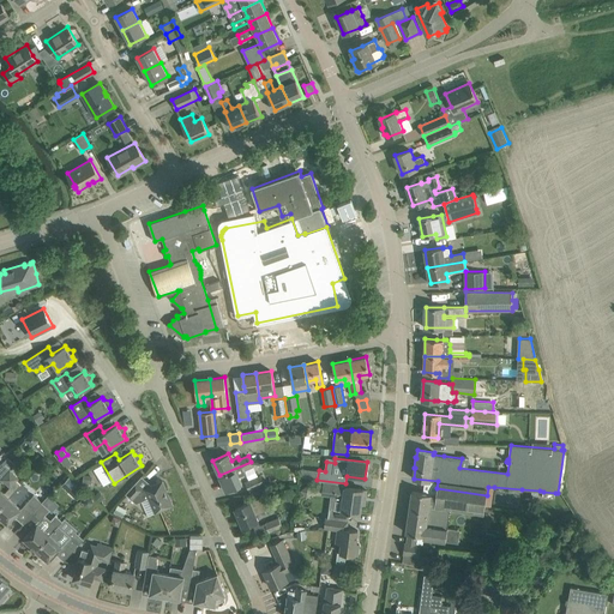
[(220,475),(227,491),(242,483),(239,477),(246,474),(244,470),(253,467),(251,462),(220,475)]
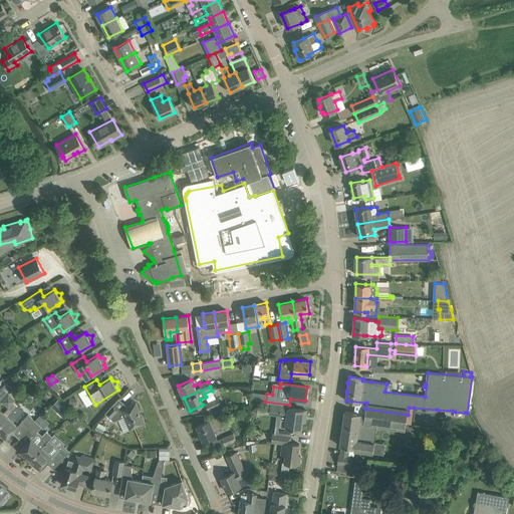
[(0,424),(12,412),(18,405),(14,402),(16,400),(8,393),(6,395),(1,389),(0,390),(0,404),(2,402),(8,408),(4,413),(0,409),(0,424)]
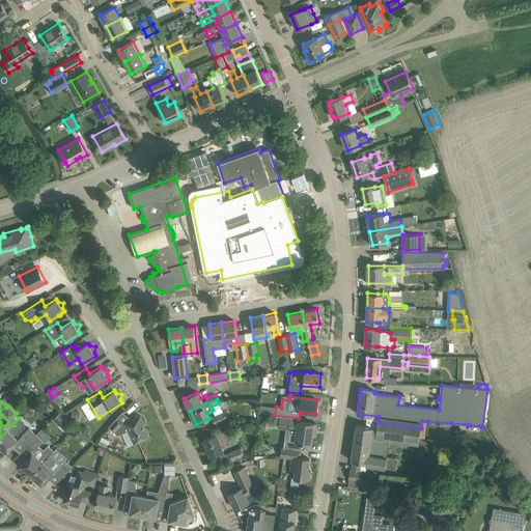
[(269,415),(270,406),(260,404),(259,413),(269,415)]
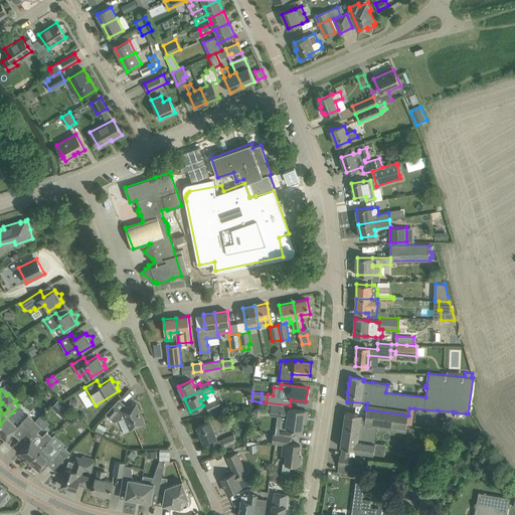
[(222,406),(218,399),(206,404),(209,411),(222,406)]
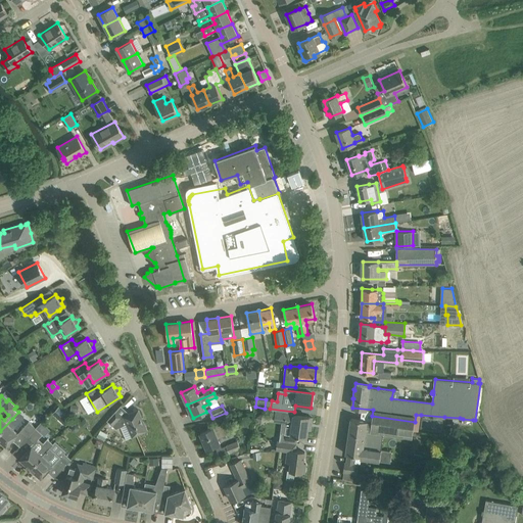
[(59,407),(53,413),(66,425),(72,419),(59,407)]
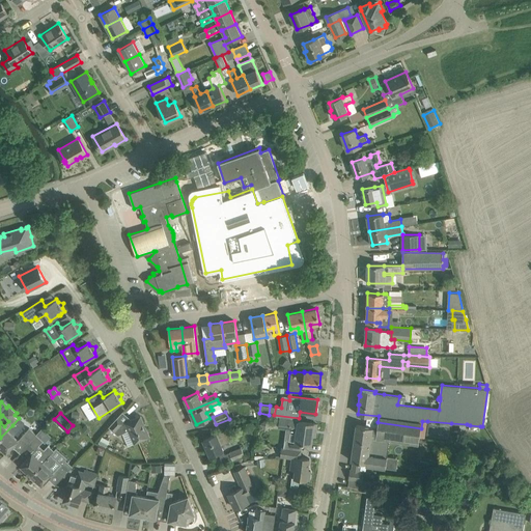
[(274,415),(273,423),(279,424),(278,427),(288,429),(288,431),(294,432),(291,441),(302,443),(304,443),(311,444),(313,430),(316,430),(316,423),(299,421),(299,418),(274,415)]
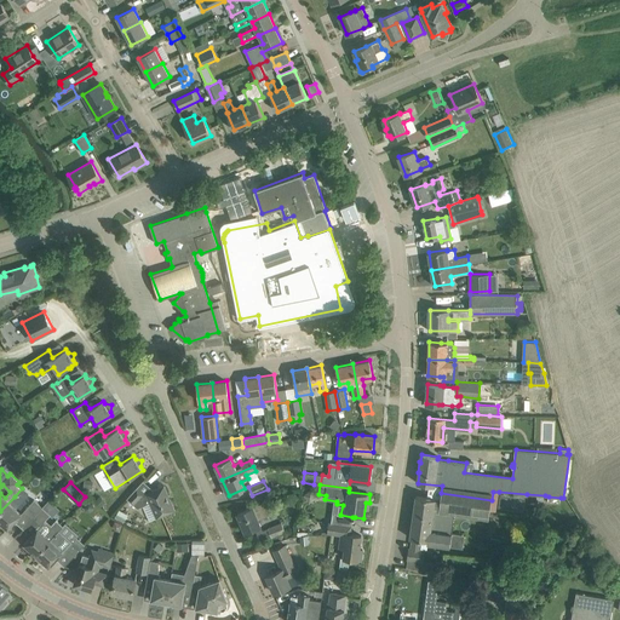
[(127,499),(137,509),(150,503),(156,517),(174,510),(165,486),(144,494),(137,487),(127,499)]
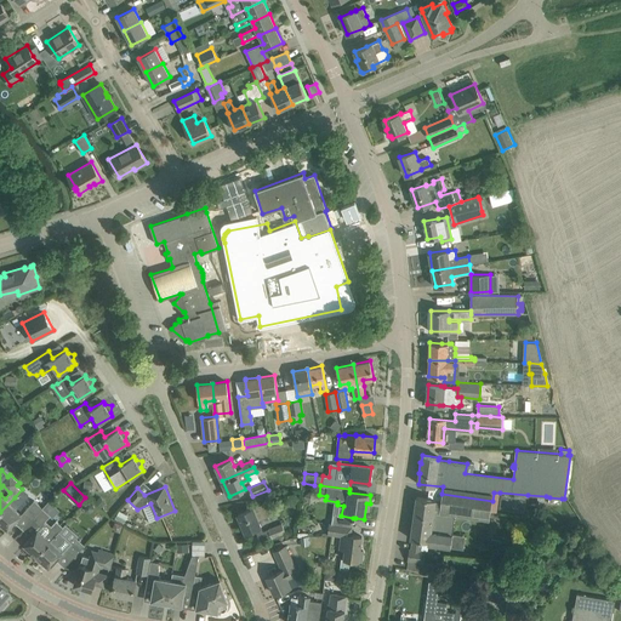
[(0,512),(0,522),(0,523),(7,529),(13,523),(17,523),(16,520),(22,514),(13,507),(20,501),(22,501),(23,501),(29,495),(22,489),(15,497),(0,512)]
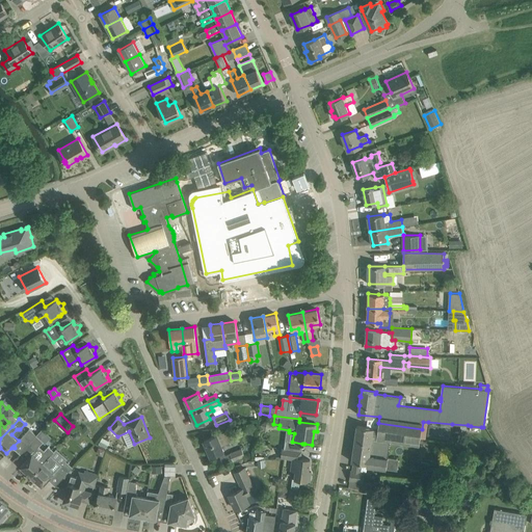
[(423,422),(422,429),(378,423),(378,429),(373,428),(356,425),(352,461),(353,461),(362,462),(368,463),(368,466),(387,469),(397,470),(399,458),(388,457),(391,441),(420,445),(421,437),(425,439),(427,429),(428,422),(423,422)]
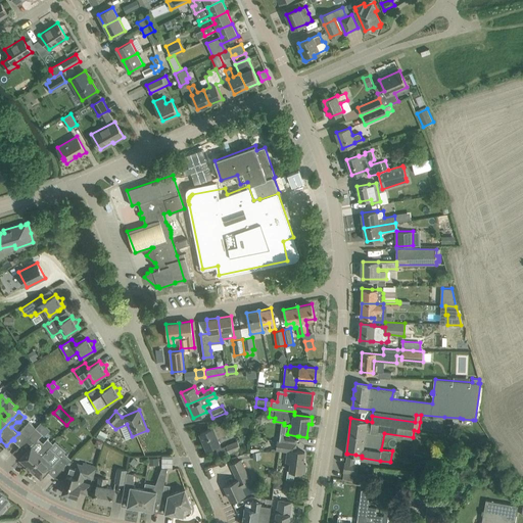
[(19,431),(27,437),(36,428),(29,421),(19,431)]
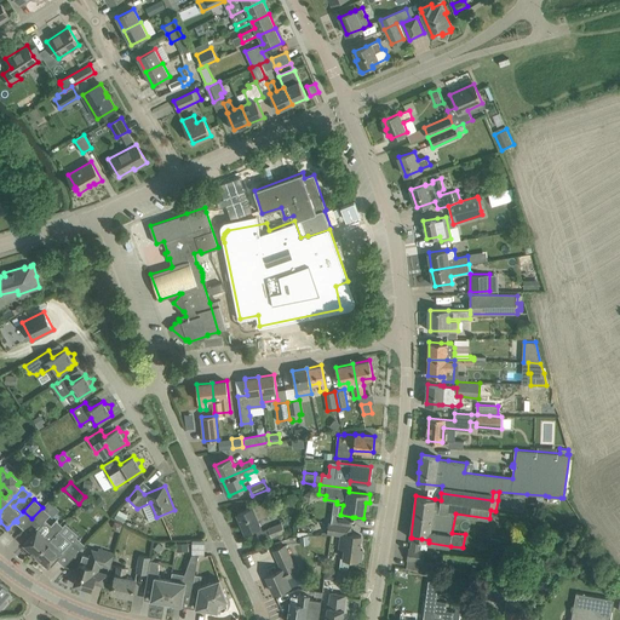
[(274,514),(269,501),(253,507),(237,514),(246,533),(260,527),(258,520),(274,514)]
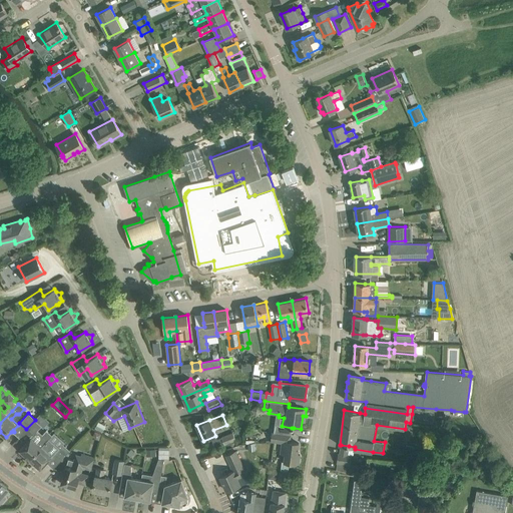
[(70,417),(69,420),(70,423),(73,424),(76,423),(77,420),(76,417),(73,416),(70,417)]
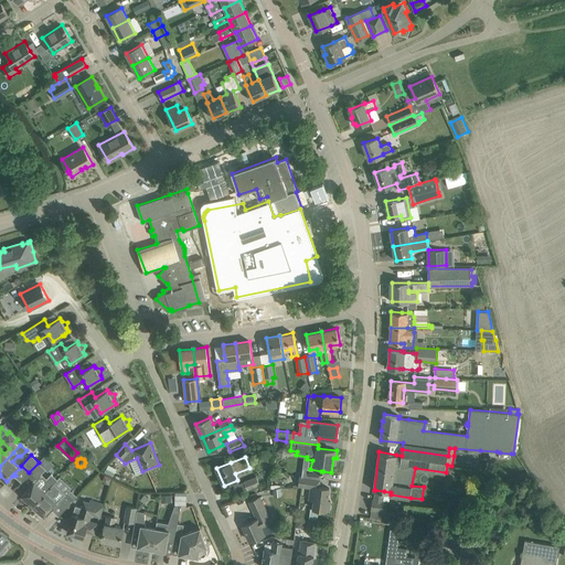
[(54,483),(57,479),(52,473),(48,479),(43,476),(42,476),(42,473),(46,469),(39,462),(29,472),(28,475),(34,481),(33,481),(34,482),(30,487),(27,487),(27,490),(22,496),(29,502),(33,507),(54,483)]
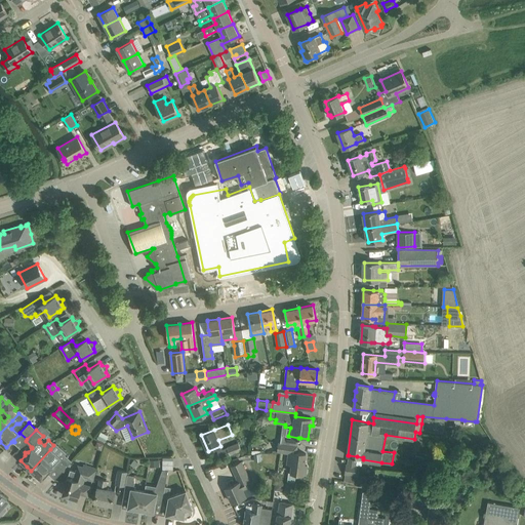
[(242,449),(239,442),(227,447),(230,454),(242,449)]
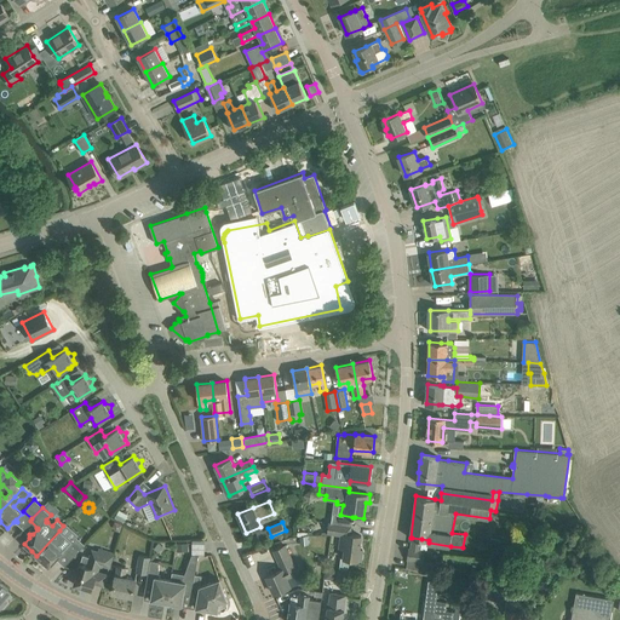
[(345,524),(333,523),(329,522),(327,534),(340,535),(338,549),(344,549),(343,558),(340,557),(339,568),(348,569),(349,558),(361,561),(362,550),(360,549),(361,535),(344,533),(345,524)]
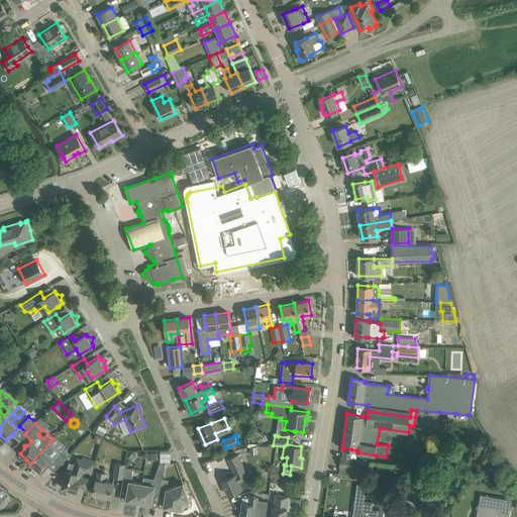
[(49,442),(30,463),(34,467),(40,473),(45,468),(48,468),(48,464),(54,457),(61,464),(70,454),(63,448),(60,451),(49,442)]
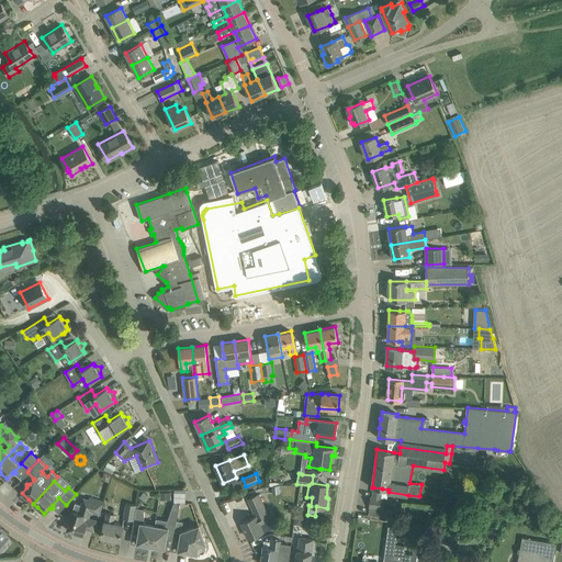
[(373,487),(372,497),(370,497),(369,506),(377,507),(375,515),(393,517),(394,510),(384,508),(385,498),(381,498),(382,489),(373,487)]
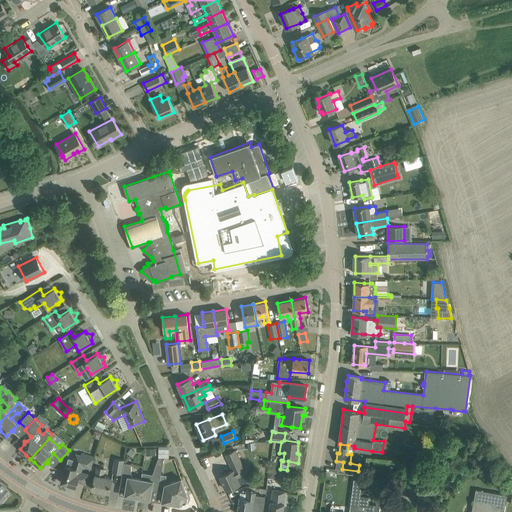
[(226,454),(233,470),(220,476),(227,490),(240,484),(236,477),(246,472),(236,450),(226,454)]
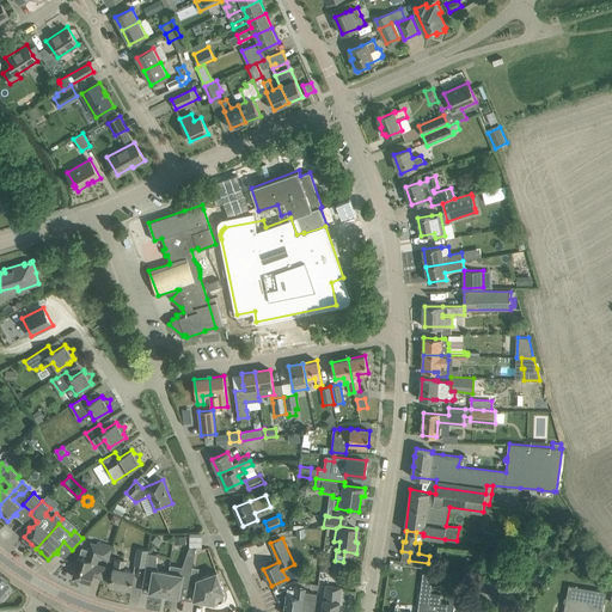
[(79,556),(73,576),(91,582),(93,575),(103,577),(106,567),(97,563),(98,557),(108,560),(112,545),(91,539),(89,550),(81,548),(79,556)]
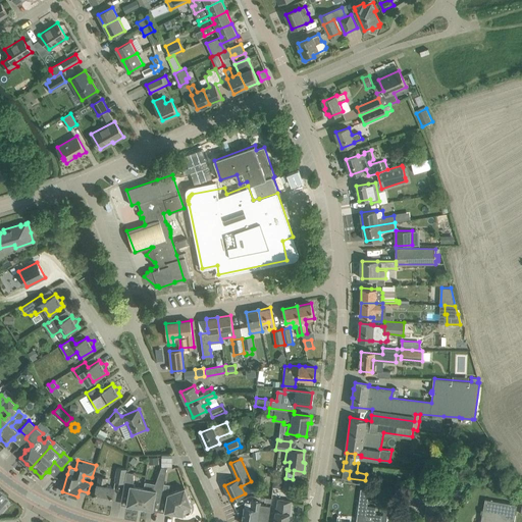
[(115,481),(124,482),(126,469),(117,467),(115,481)]
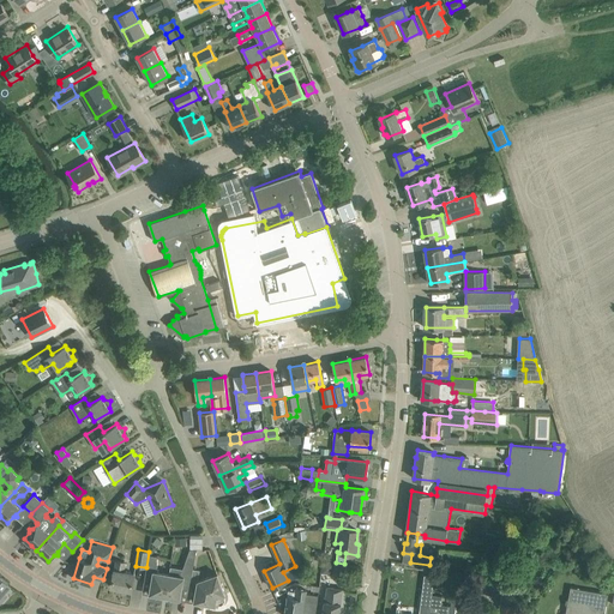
[(180,599),(182,588),(197,590),(194,601),(216,605),(218,605),(220,605),(221,605),(223,603),(224,602),(226,601),(226,600),(226,599),(226,597),(224,594),(226,594),(218,573),(198,581),(199,571),(193,570),(197,549),(190,549),(180,576),(169,573),(166,596),(180,599)]
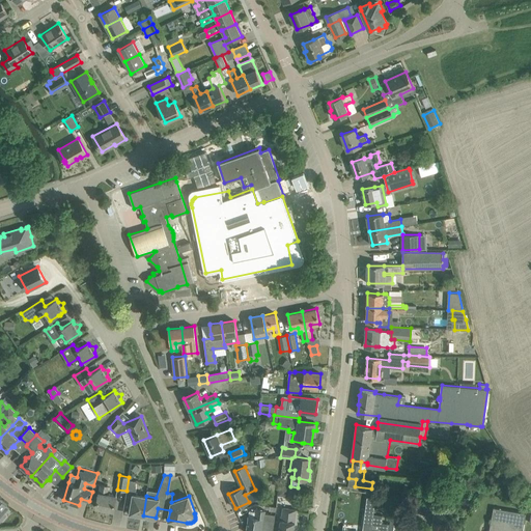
[(137,494),(136,480),(129,479),(124,502),(131,503),(130,513),(143,515),(146,496),(137,494)]
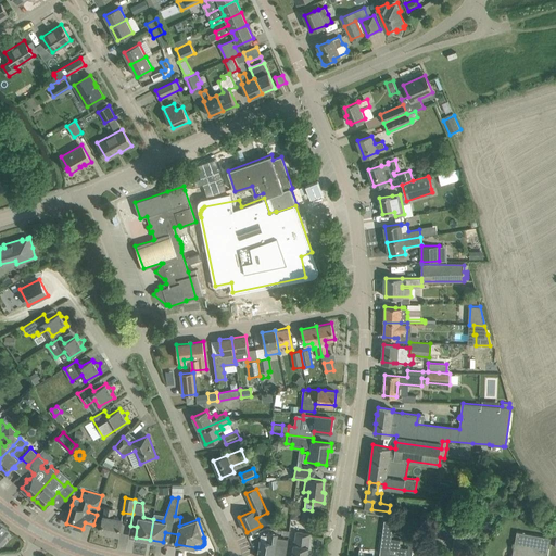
[(101,531),(119,534),(122,519),(111,518),(113,509),(105,508),(104,517),(103,517),(101,531)]
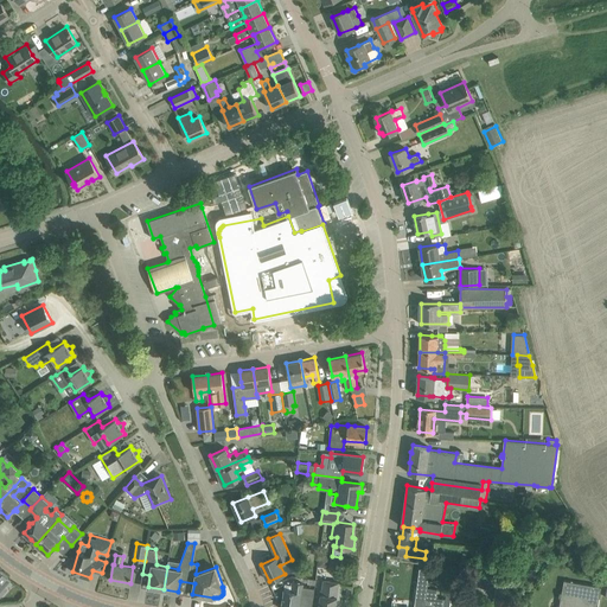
[(420,568),(416,594),(426,595),(427,588),(429,569),(420,568)]
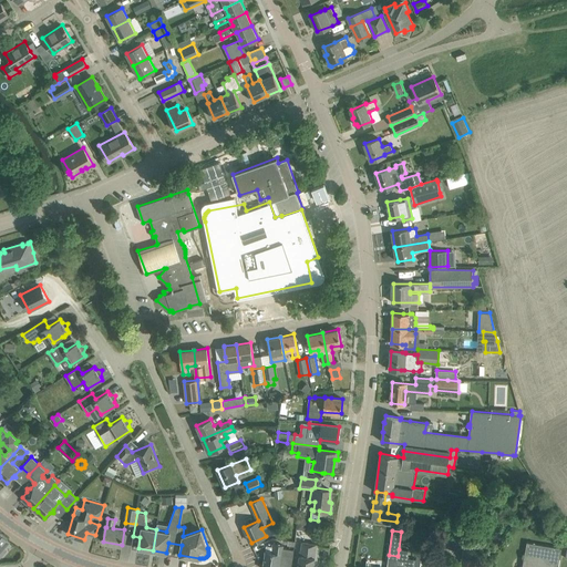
[(298,566),(312,566),(317,544),(301,542),(298,566)]
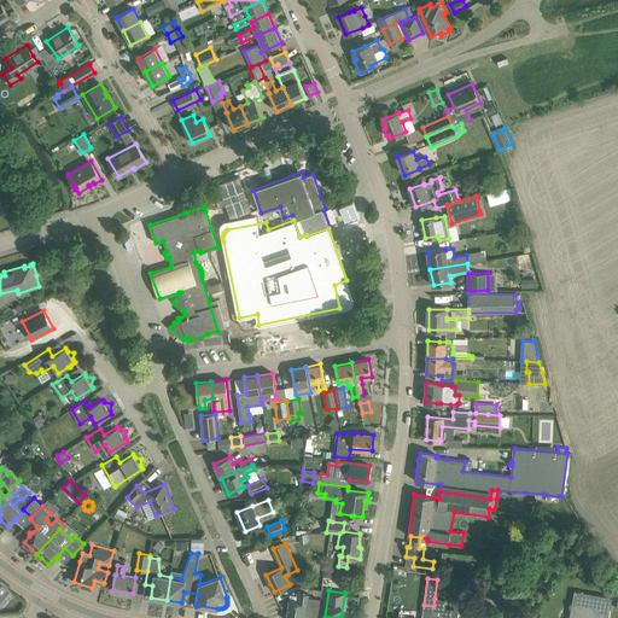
[(608,617),(612,598),(575,592),(571,607),(569,617),(608,617)]
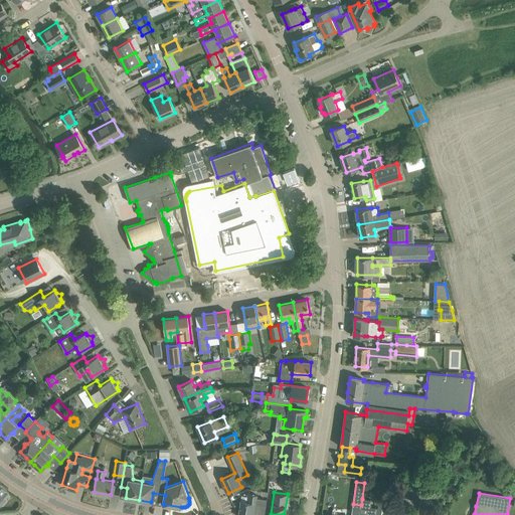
[(242,496),(238,514),(265,514),(268,499),(256,498),(258,495),(247,494),(247,496),(242,496)]
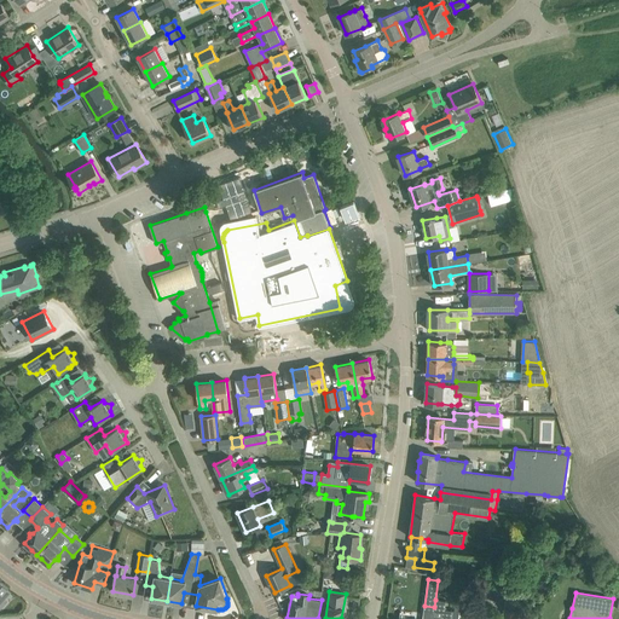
[(433,618),(457,618),(453,618),(455,611),(445,609),(446,601),(435,600),(434,607),(433,618)]
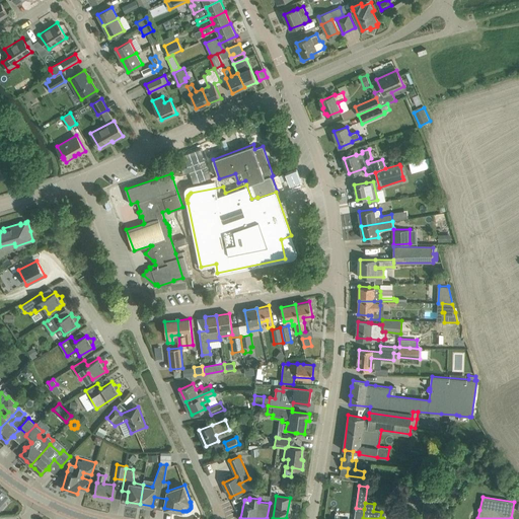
[(432,518),(434,511),(423,510),(422,517),(424,517),(424,518),(432,518)]
